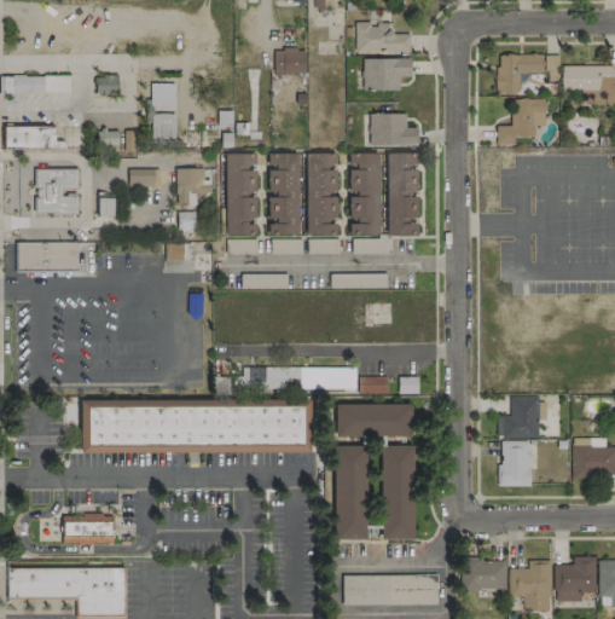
[(358,52),(412,50),(412,34),(393,34),(392,23),(372,24),(372,22),(357,22),(358,52)]
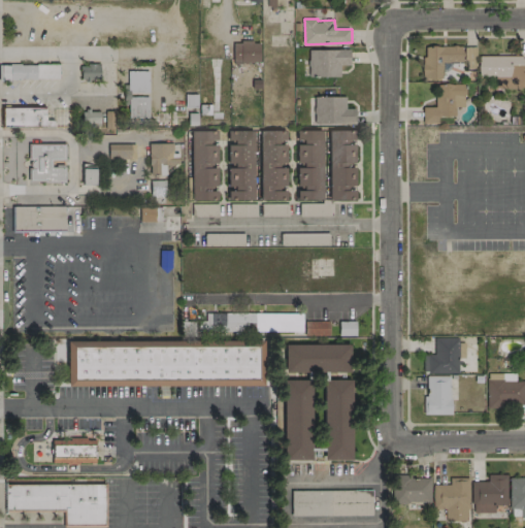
[(235,41),(235,63),(262,62),(262,41),(235,41)]
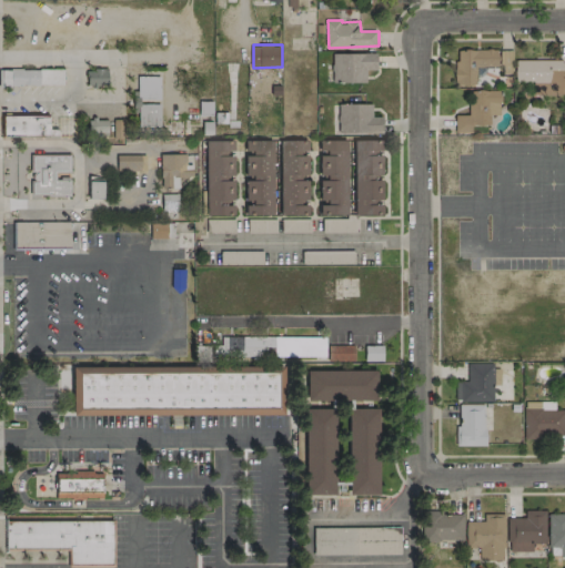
[(501,49),(458,49),(458,84),(478,84),(478,67),(501,67),(501,49)]
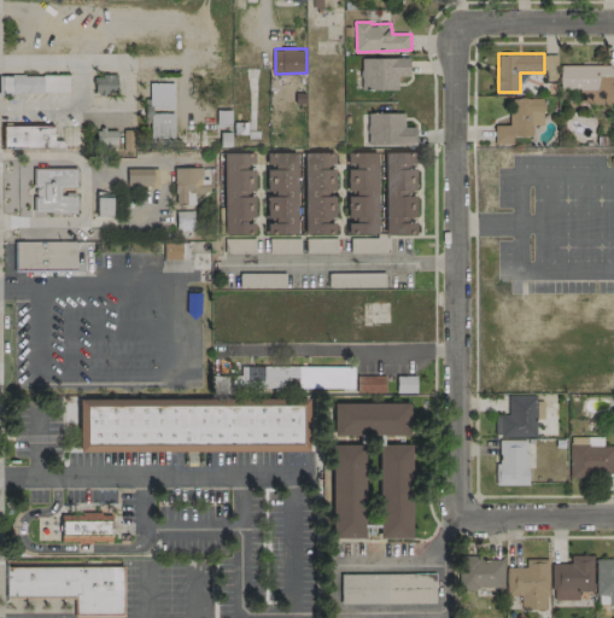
[(363,58),(364,89),(401,89),(399,76),(411,75),(411,58),(363,58)]
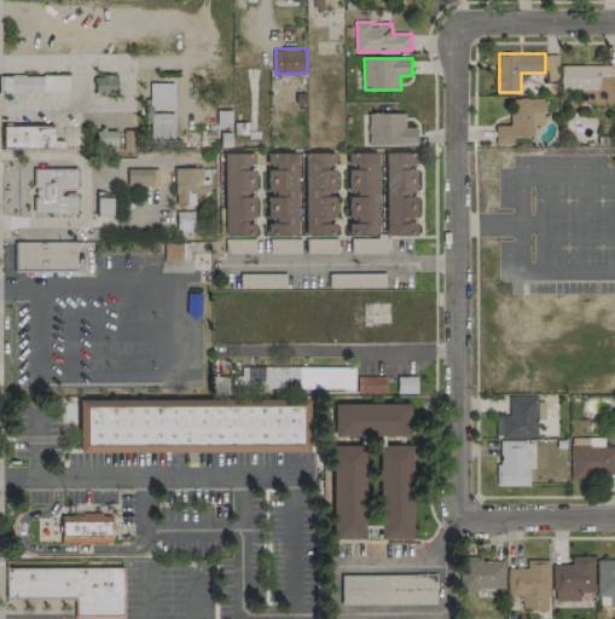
[(563,65),(563,88),(584,90),(584,103),(614,103),(614,65),(563,65)]
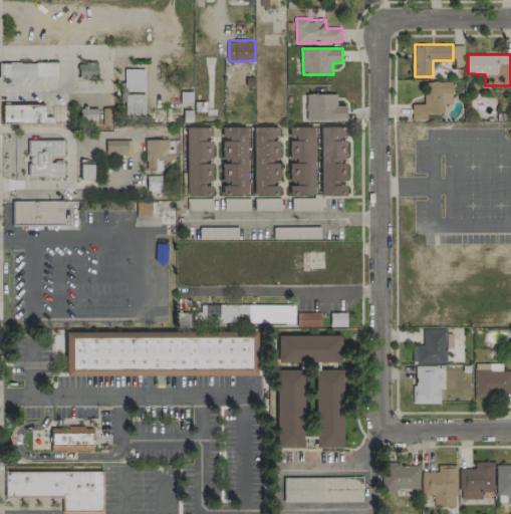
[(38,63),(4,62),(4,77),(38,78),(38,63)]
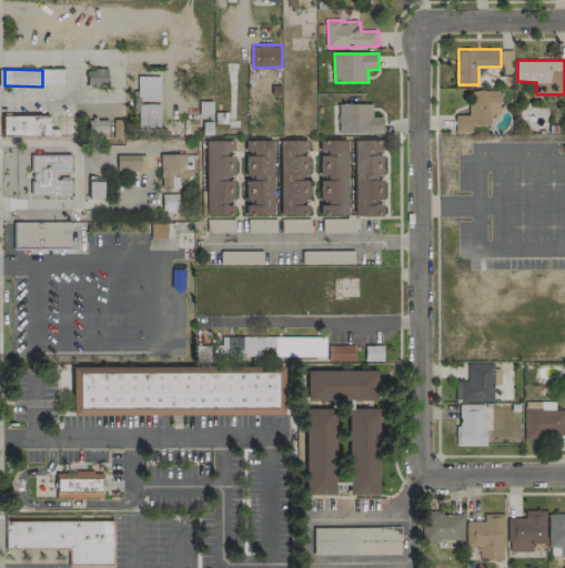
[(457,115),(457,132),(474,132),(474,125),(493,125),(492,114),(503,114),(502,90),(471,91),(472,114),(457,115)]
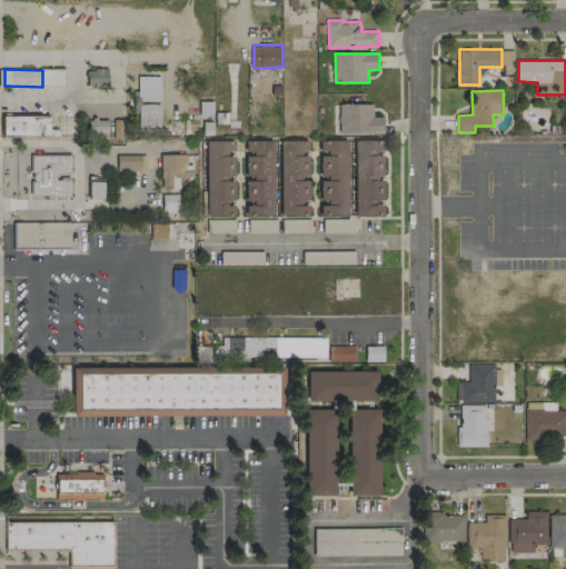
[(375,103),(337,105),(337,133),(386,132),(386,117),(375,117),(375,103)]
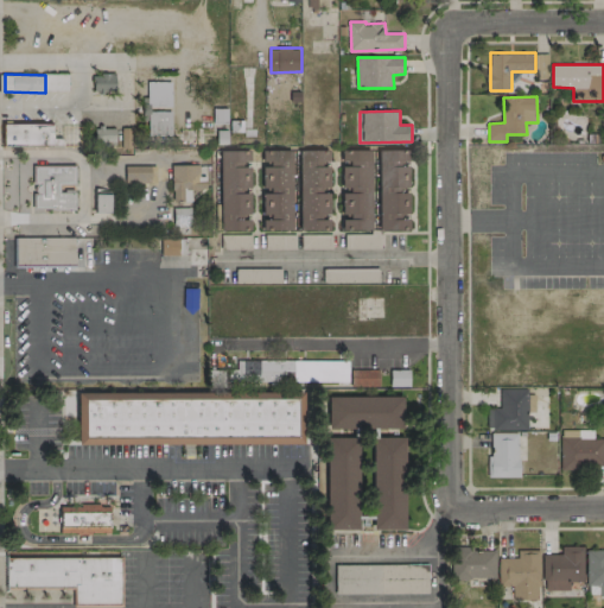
[(151,135),(170,135),(170,127),(167,127),(167,112),(151,112),(151,135)]
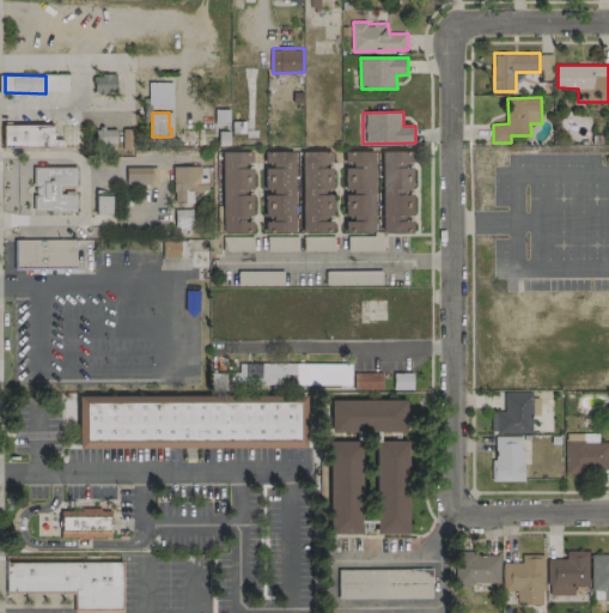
[(56,147),(56,123),(6,123),(5,147),(56,147)]
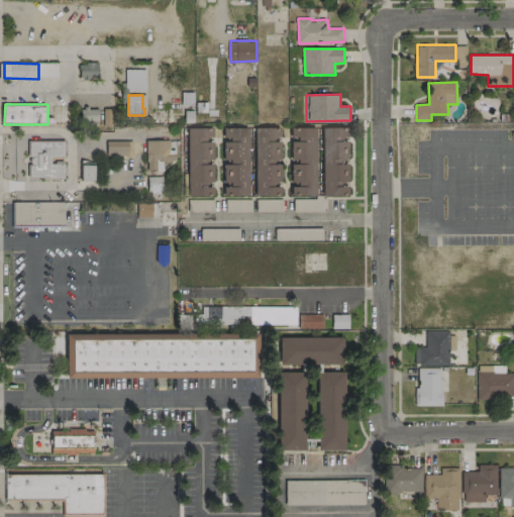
[(83,109),(83,126),(114,125),(114,108),(83,109)]
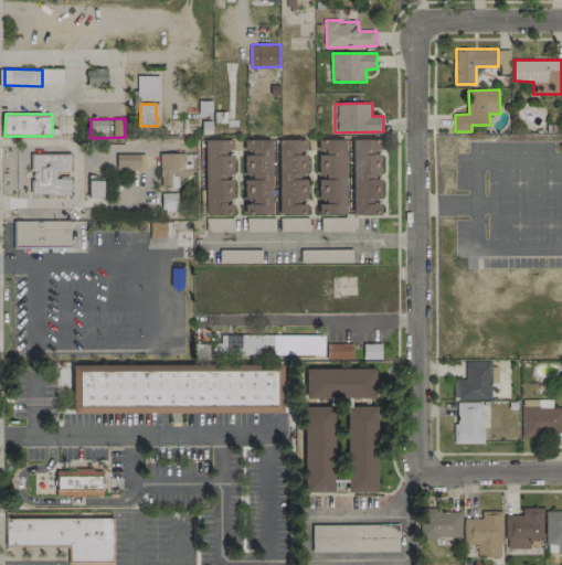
[(235,140),(208,139),(207,213),(235,214),(235,152),(235,140)]
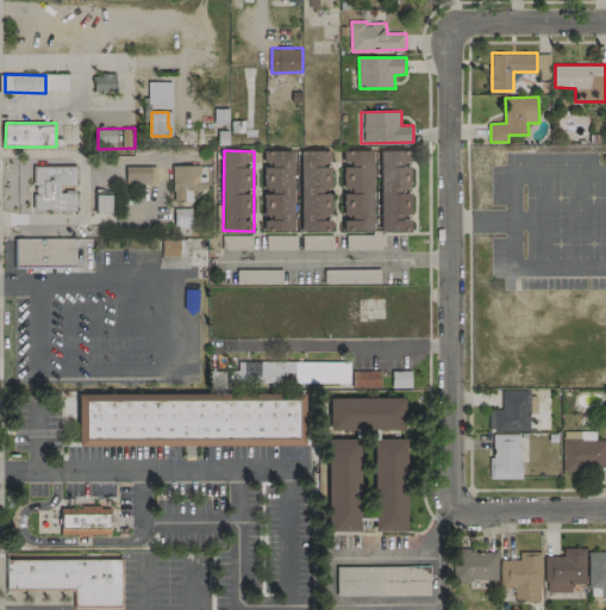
[(297,150),(266,150),(266,165),(266,191),(266,218),(266,230),(295,230),(297,150)]
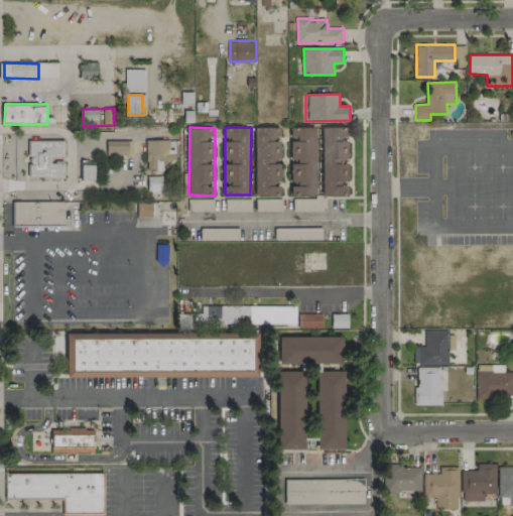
[(257,196),(281,196),(281,158),(282,158),(281,139),(282,139),(282,127),(256,128),(257,196)]
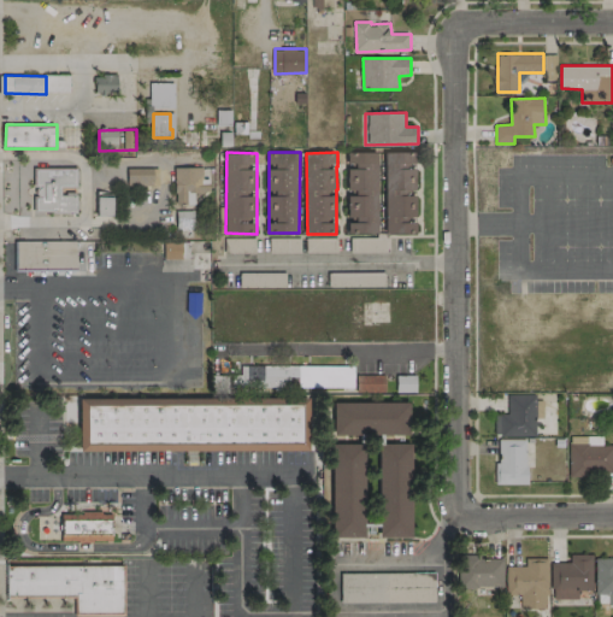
[(379,234),(381,152),(349,152),(349,166),(348,193),(349,193),(349,219),(349,234),(379,234)]
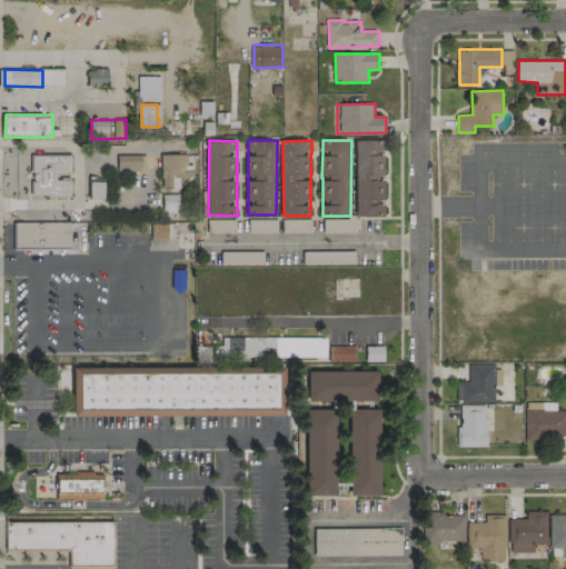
[(358,216),(385,215),(385,202),(386,202),(385,156),(377,156),(377,140),(357,140),(358,216)]
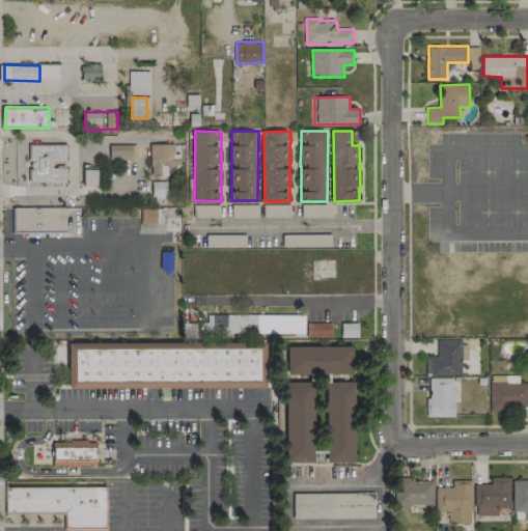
[(153,144),(153,175),(171,175),(171,167),(178,166),(177,143),(153,144)]
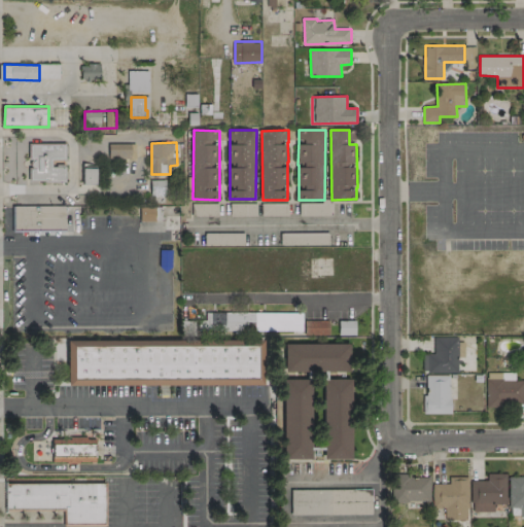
[(67,160),(66,143),(32,144),(33,182),(67,181),(66,165),(55,165),(55,161),(67,160)]
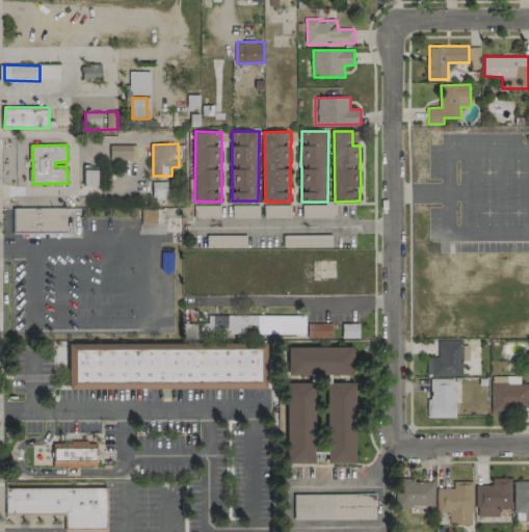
[(112,160),(132,160),(132,145),(112,144),(112,160)]
